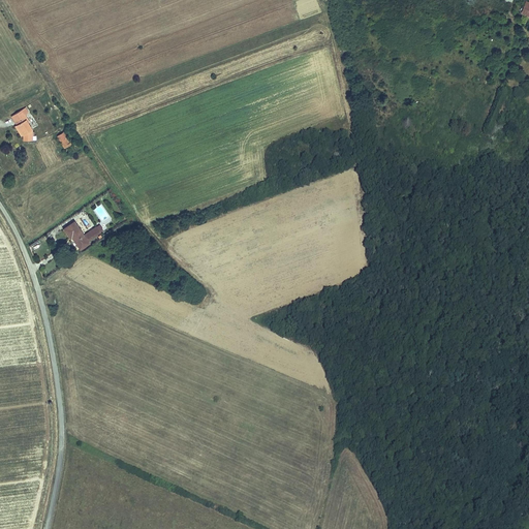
[(528,16),(528,12),(528,1),(526,0),(524,0),(520,11),(528,16)]
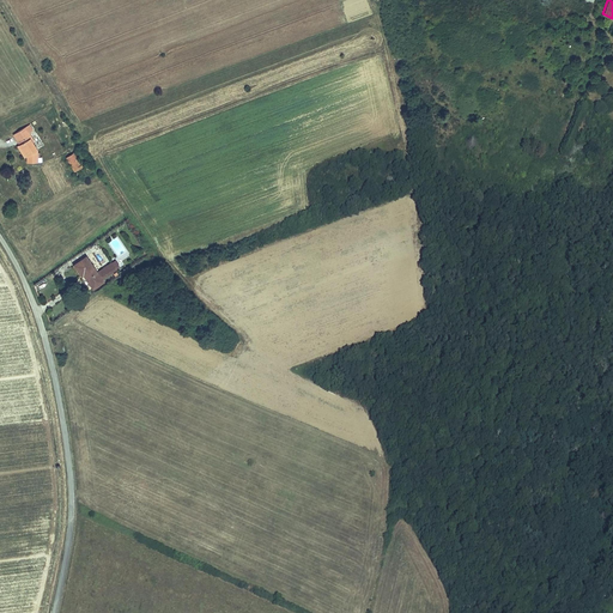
[(28,131),(24,125),(11,133),(18,143),(25,153),(25,155),(26,161),(37,159),(36,147),(28,137),(30,134),(28,131)]
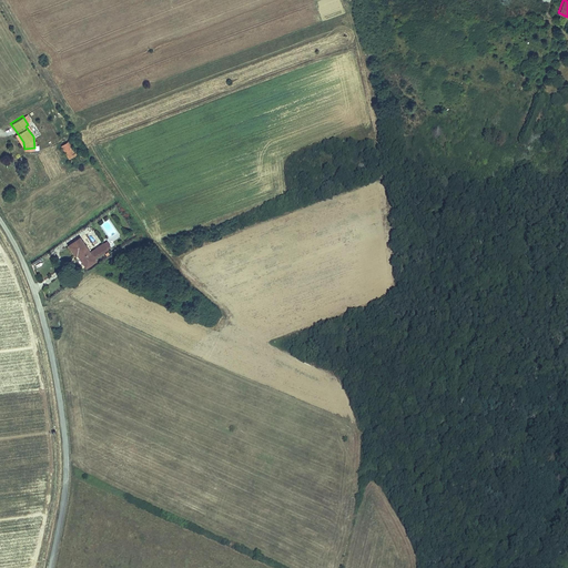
[(23,142),(17,132),(14,133),(22,143),(23,143),(23,142)]
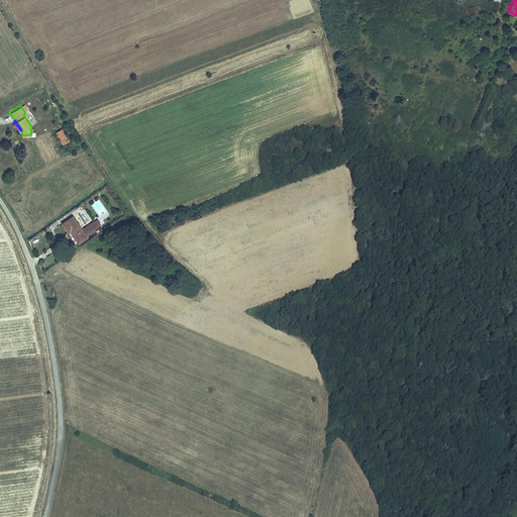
[(61,127),(56,131),(63,143),(68,139),(61,127)]
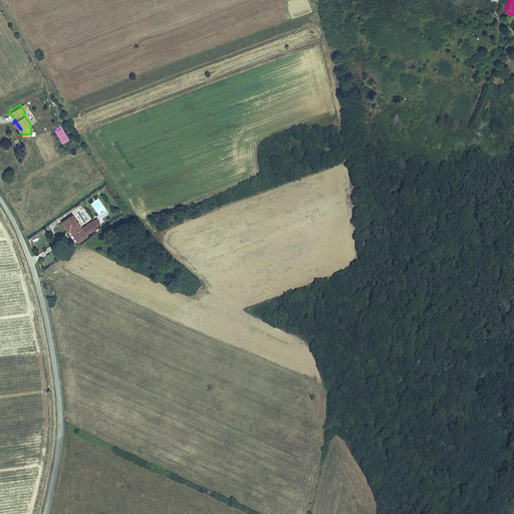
[(84,235),(80,229),(71,216),(61,223),(67,231),(68,230),(77,242),(85,236),(84,235)]
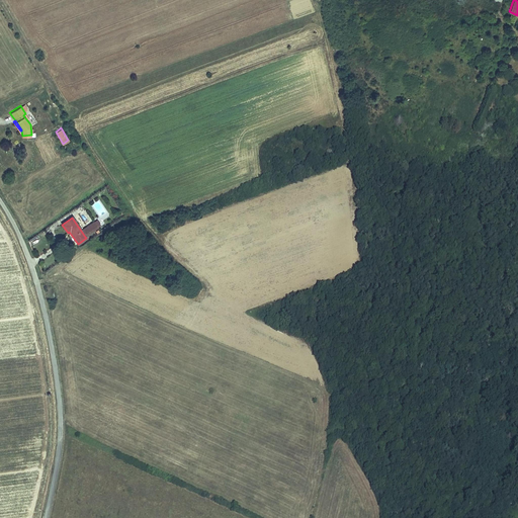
[(93,223),(85,229),(89,234),(97,229),(93,223)]
